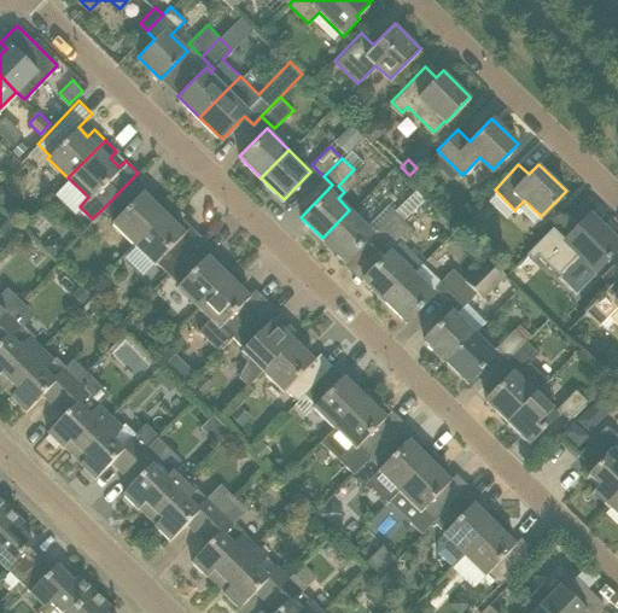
[(150,184),(138,173),(104,208),(115,219),(112,221),(133,241),(170,204),(159,193),(152,200),(144,191),(150,184)]
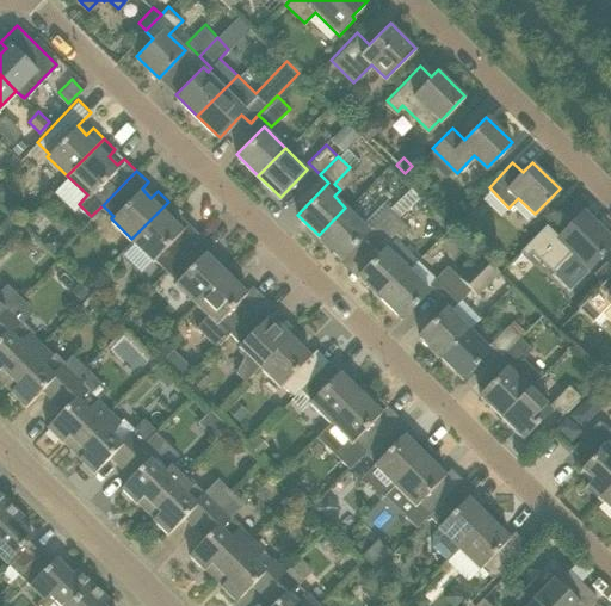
[(0,199),(2,201),(7,199),(11,193),(12,186),(7,181),(0,180),(0,199)]
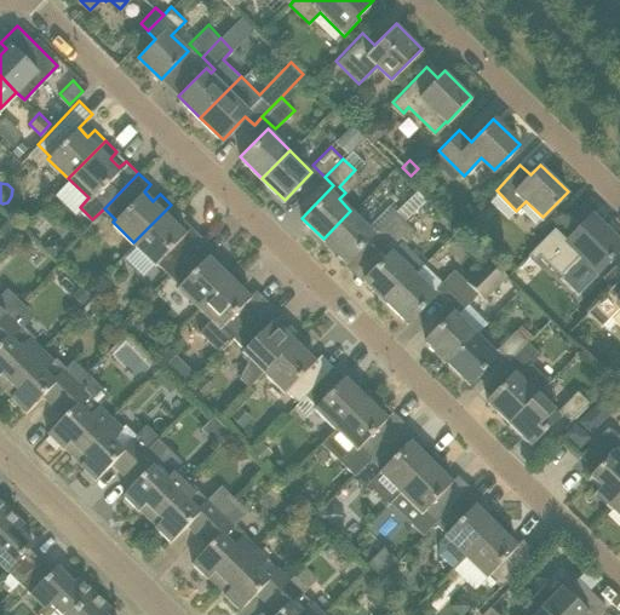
[(171,205),(133,242),(155,263),(156,262),(168,272),(204,236),(191,224),(184,231),(174,222),(182,216),(171,205)]
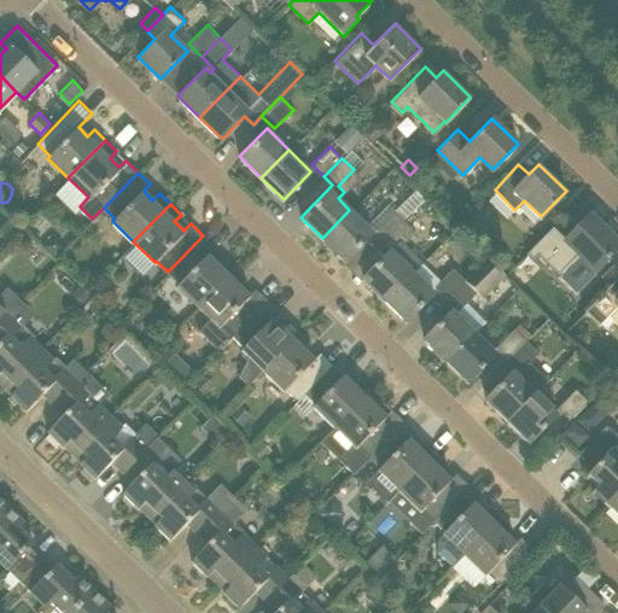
[(372,232),(349,210),(322,238),(345,260),(372,232)]
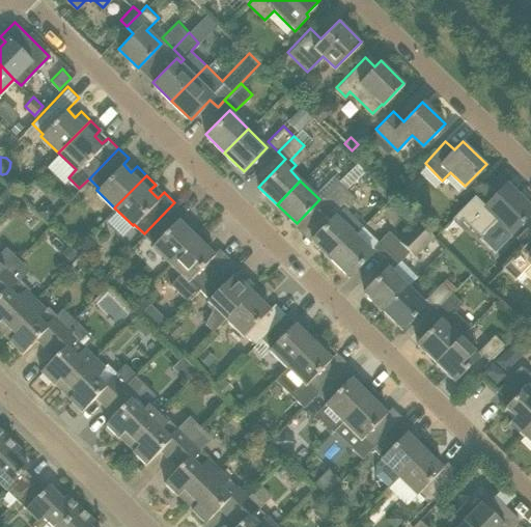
[(323,196),(331,204),(347,188),(338,181),(323,196)]
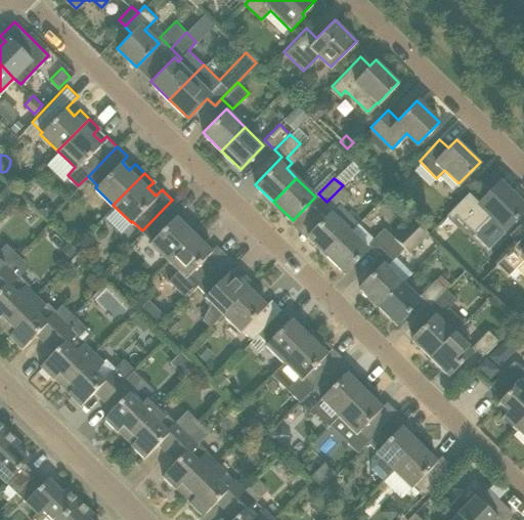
[(450,230),(461,219),(473,230),(489,214),(505,229),(523,209),(523,207),(513,197),(514,196),(499,181),(480,203),(468,190),(450,209),(452,211),(441,222),(450,230)]
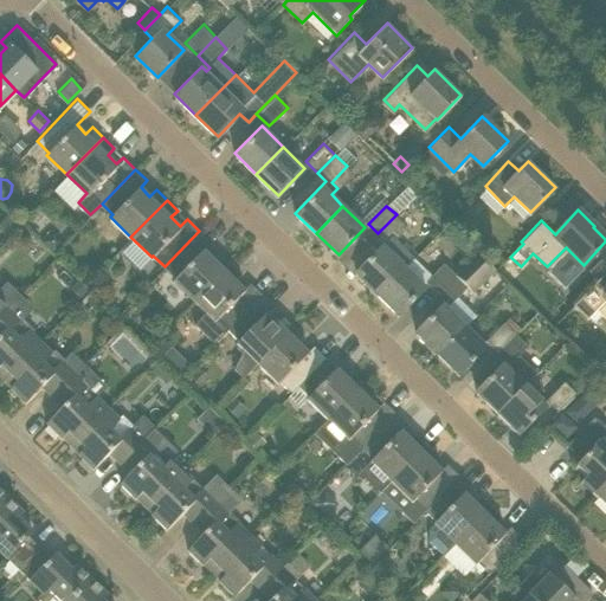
[(407,225),(397,214),(378,233),(389,244),(407,225)]
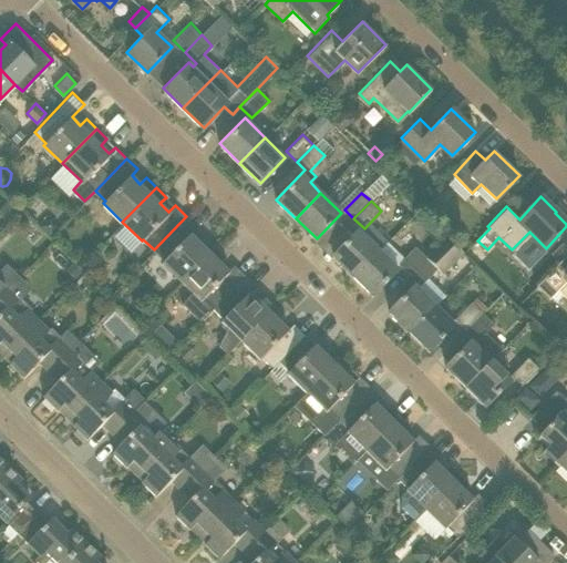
[(163,260),(182,279),(215,245),(205,236),(199,242),(191,234),(197,227),(186,216),(154,249),(164,259),(163,260)]
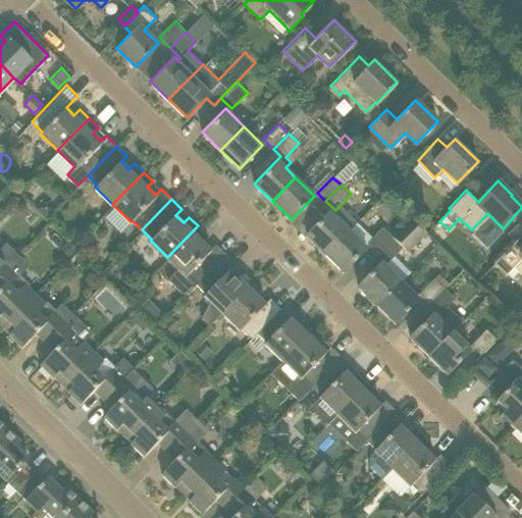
[(328,211),(306,234),(324,252),(347,229),(328,211)]
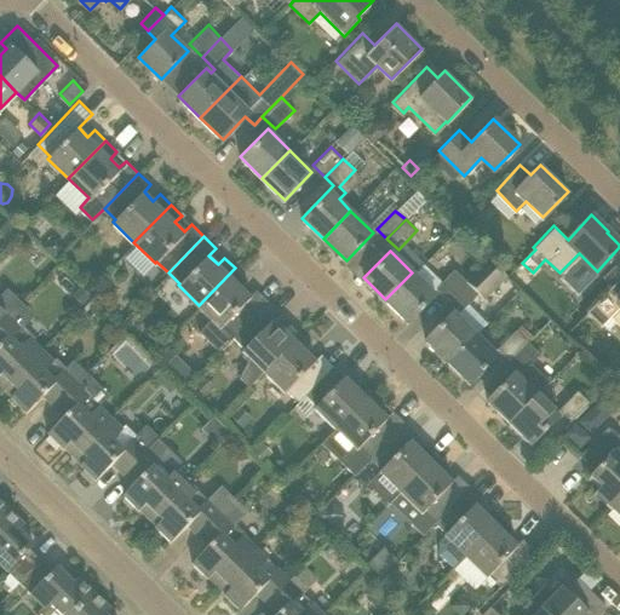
[(448,298),(460,310),(478,292),(484,298),(509,275),(489,256),(466,280),(448,298)]
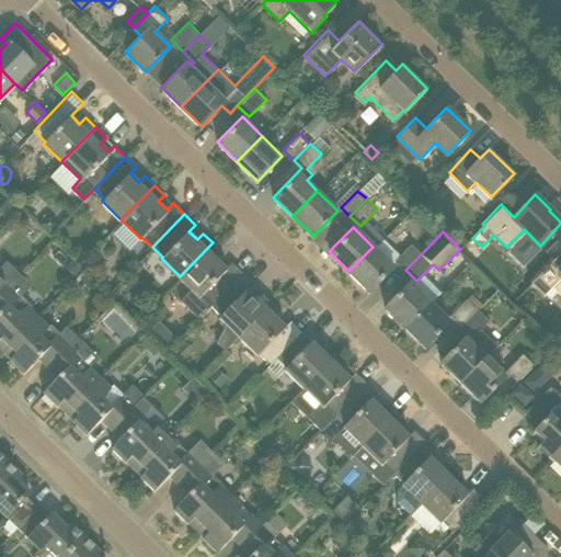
[(382,237),(373,247),(348,271),(369,291),(393,265),(390,263),(395,259),(405,270),(422,253),(411,242),(400,253),(382,237)]
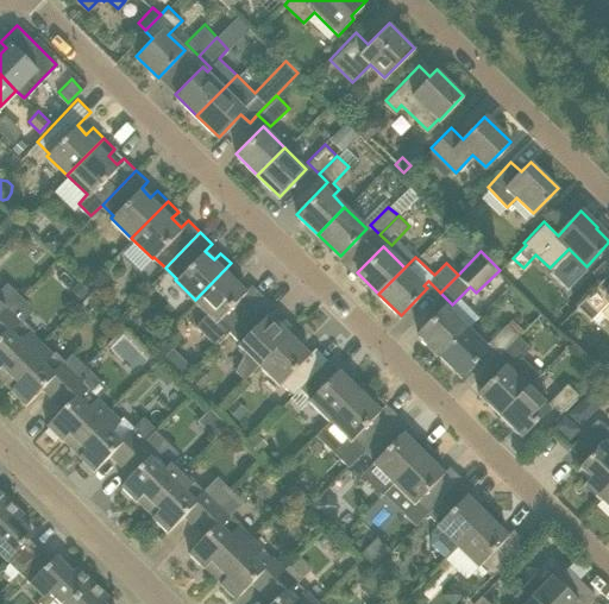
[(217,343),(230,329),(263,295),(251,283),(245,290),(236,281),(243,274),(231,263),(195,300),(206,310),(195,322),(217,343)]
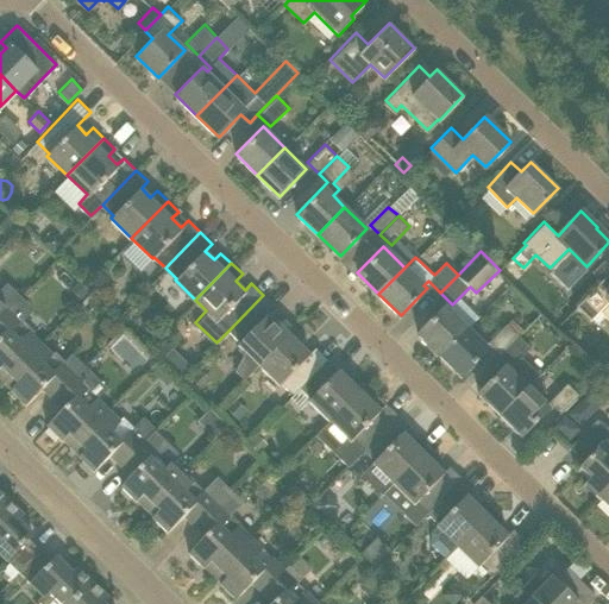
[(608,280),(604,276),(576,304),(595,323),(603,314),(608,319),(608,280)]
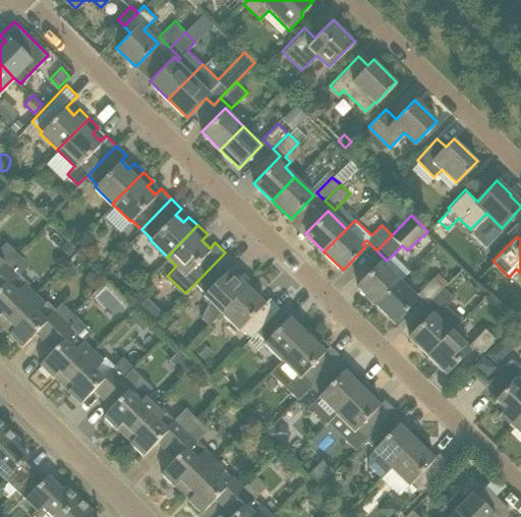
[(235,263),(225,252),(196,282),(207,291),(205,293),(211,299),(201,316),(210,323),(222,310),(252,279),(243,270),(237,276),(230,269),(235,263)]
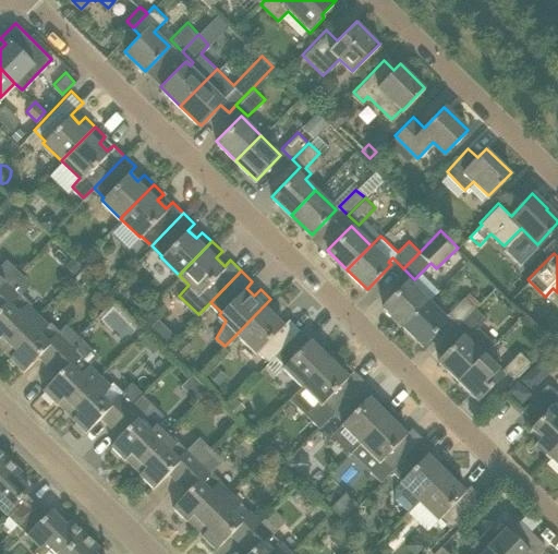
[(402,324),(427,299),(408,279),(383,304),(402,324)]
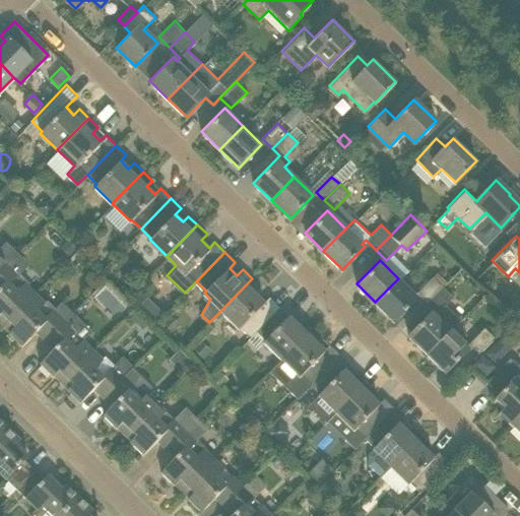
[(0,312),(1,312),(8,319),(35,292),(24,280),(16,289),(8,282),(16,273),(6,263),(0,268),(0,312)]
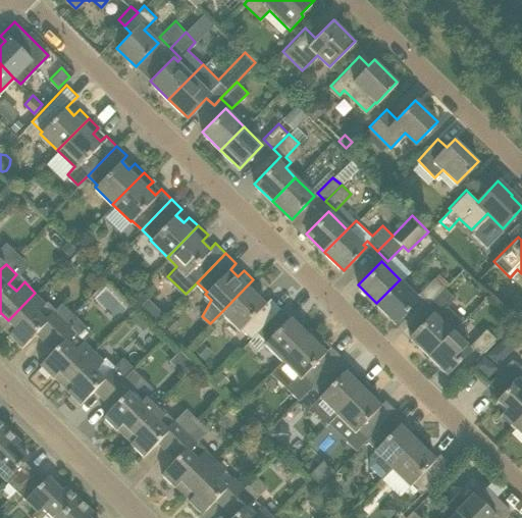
[(428,302),(445,286),(434,275),(418,292),(428,302)]
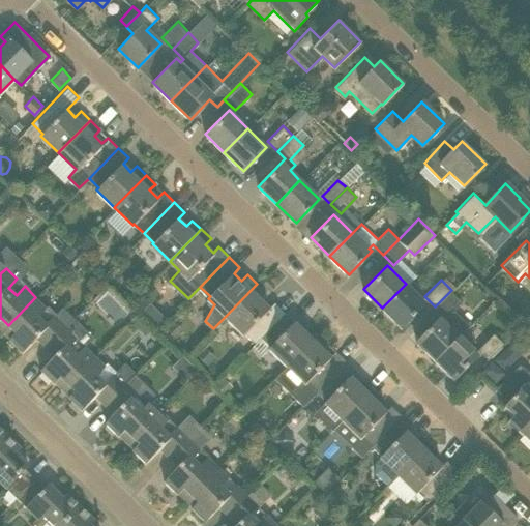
[(256,342),(261,335),(291,305),(290,305),(285,311),(274,301),(268,307),(260,299),(266,293),(257,284),(226,316),(244,333),(246,332),(256,342)]
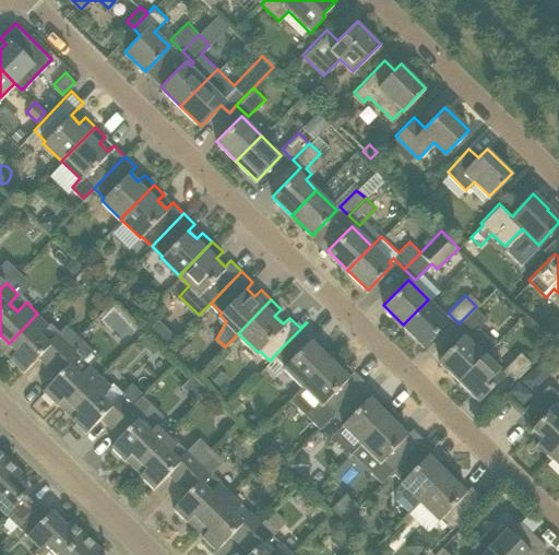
[(428,299),(403,325),(423,344),(448,319),(428,299)]
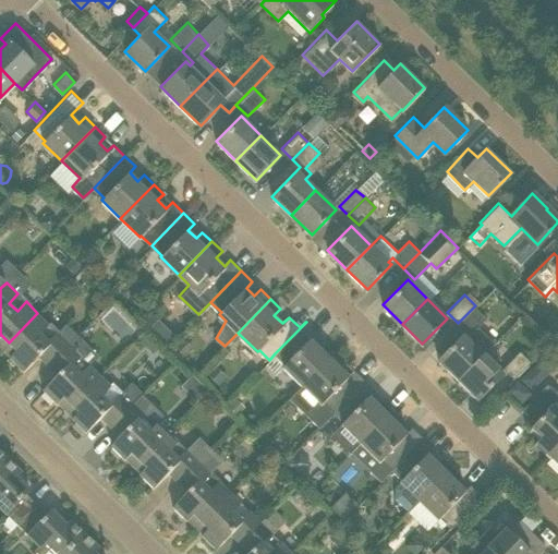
[(486,316),(475,305),(458,323),(470,334),(465,338),(462,335),(438,359),(458,378),(482,354),(482,353),(494,341),(477,325),(486,316)]
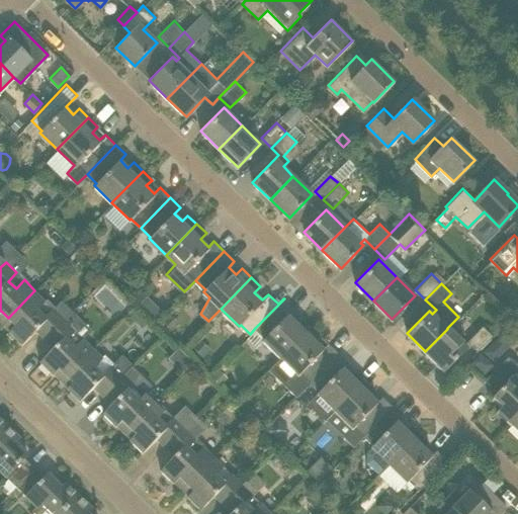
[(45,338),(63,318),(72,310),(61,298),(55,305),(47,297),(45,300),(34,290),(8,318),(14,324),(9,330),(22,343),(35,329),(45,338)]
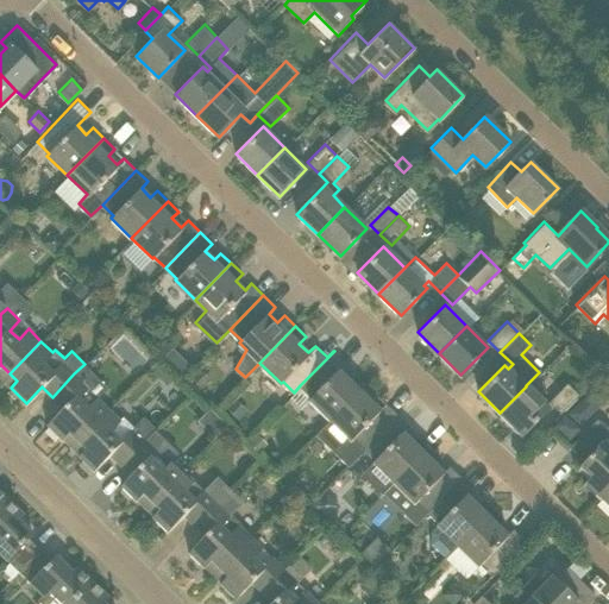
[(308,398),(330,419),(365,382),(355,371),(349,378),(339,370),(346,363),(334,351),(300,385),(311,396),(308,398)]
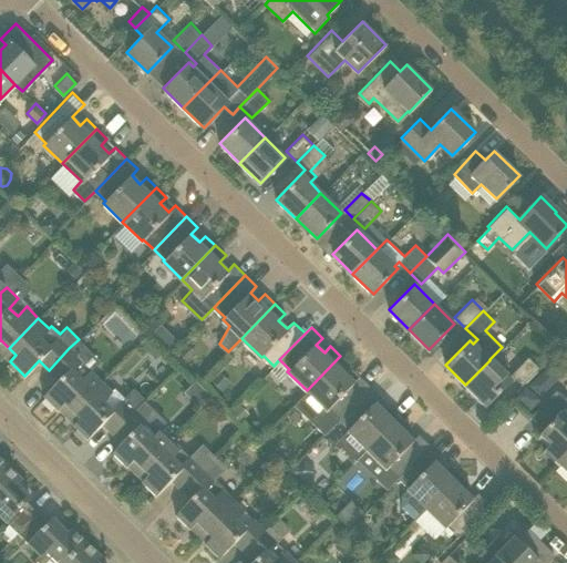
[(64,402),(72,410),(101,379),(90,368),(99,358),(79,339),(69,348),(49,370),(58,379),(43,395),(58,409),(64,402)]
